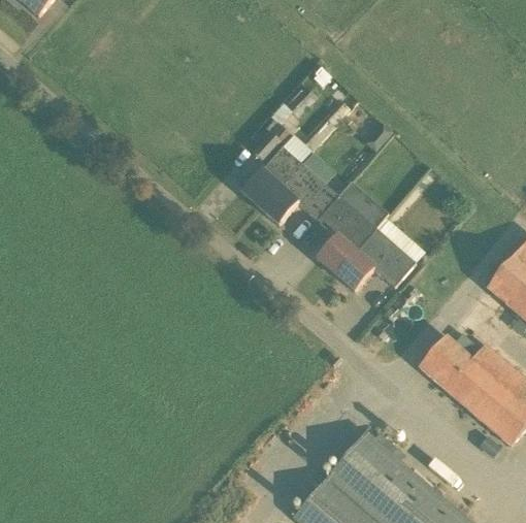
[(21,0),(37,14),(50,0),(21,0)]
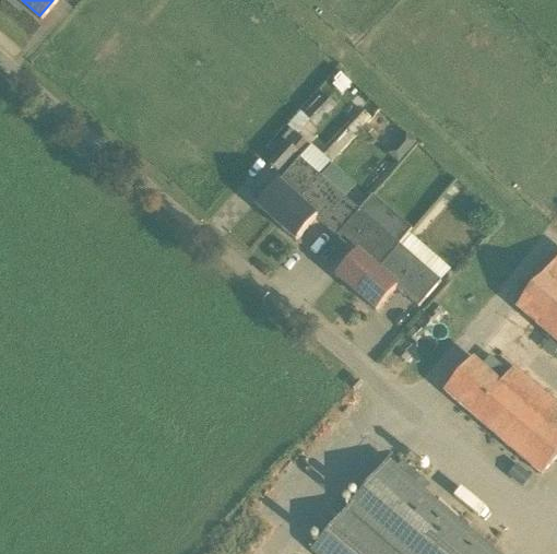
[(358,90),(352,97),(363,106),(332,142),(339,148),(376,105),(359,89),(358,90)]
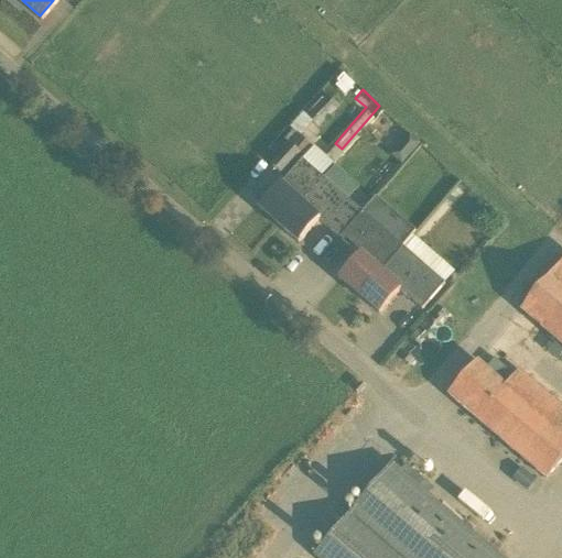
[(325,91),(305,112),(317,121),(336,101),(325,91)]
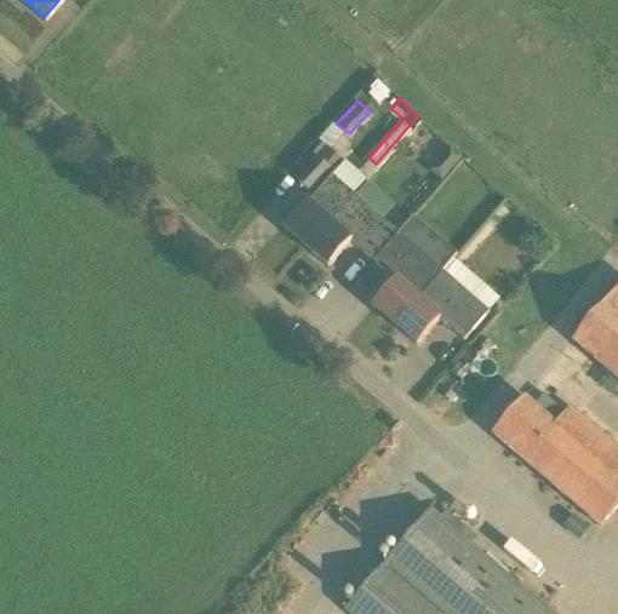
[(436,133),(421,150),(429,158),(445,141),(436,133)]
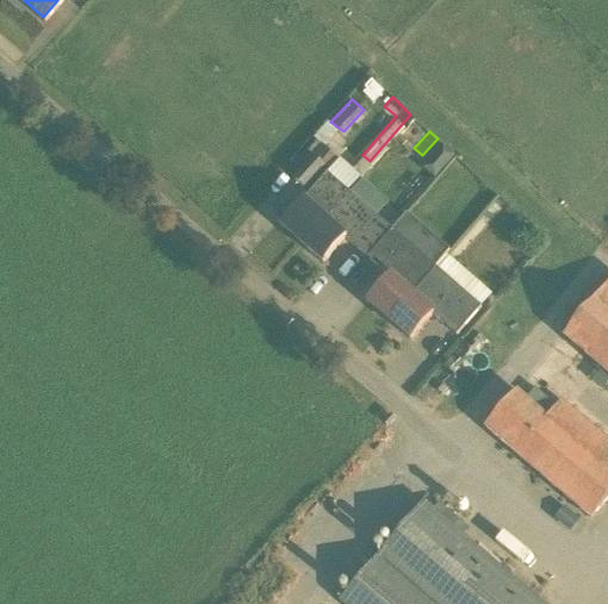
[(333,149),(321,138),(291,170),(302,182),(333,149)]
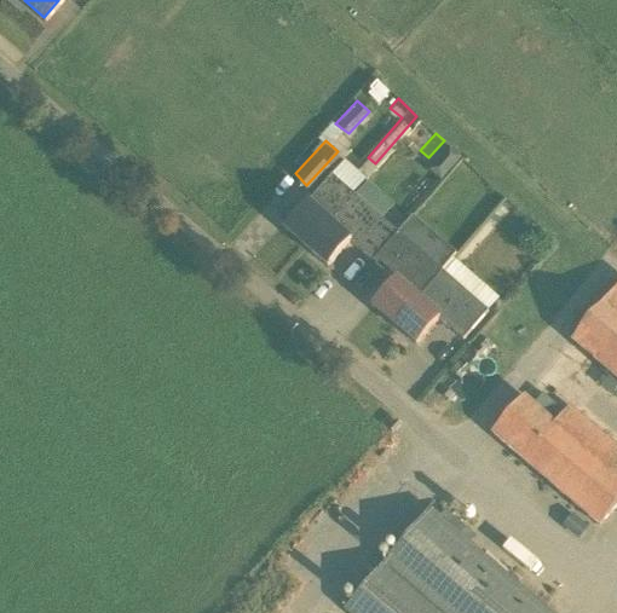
[(448,143),(433,158),(444,168),(459,152),(448,143)]
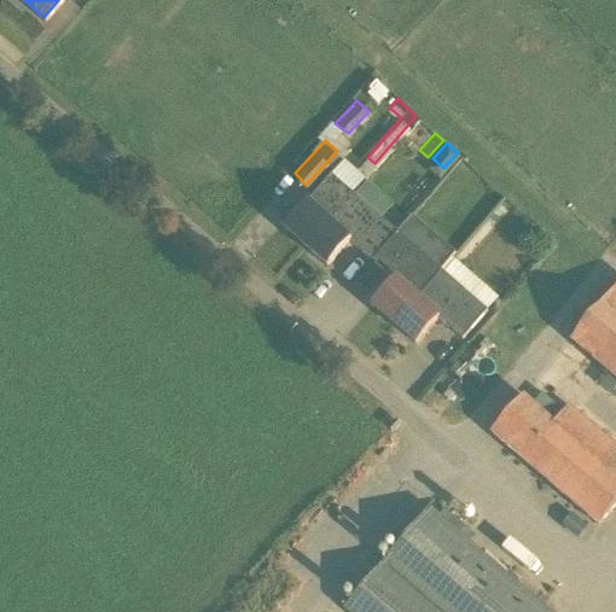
[(330,170),(306,198),(304,197),(282,223),(303,243),(352,190),(330,170)]
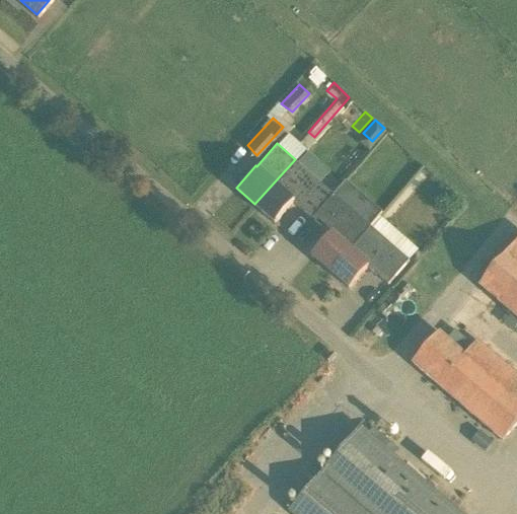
[(295,159),(254,204),(273,220),(292,199),(310,215),(331,191),(295,159)]
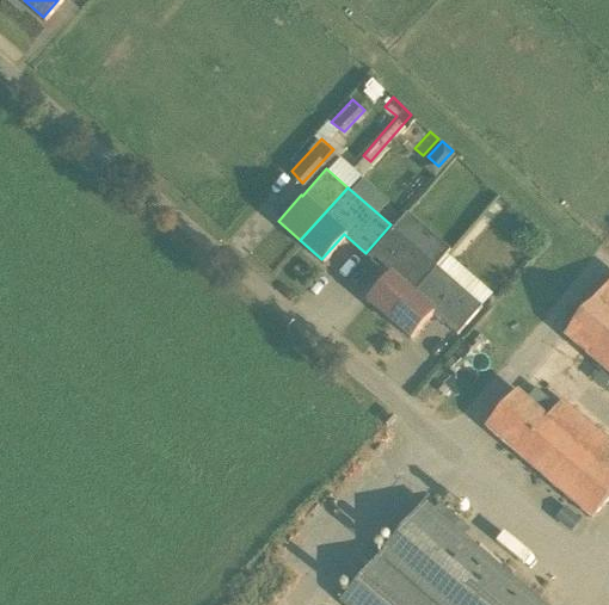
[(367,297),(388,316),(435,263),(391,224),(365,253),(388,272),(367,297)]
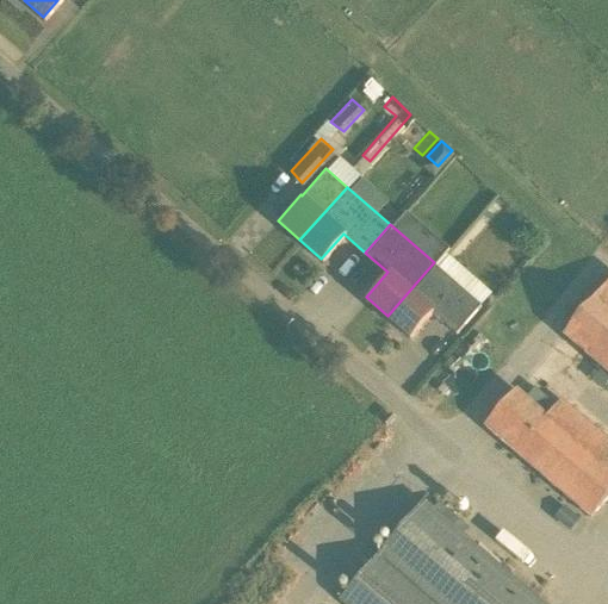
[(479,303),(434,262),(388,316),(409,335),(430,310),(454,331),(479,303)]
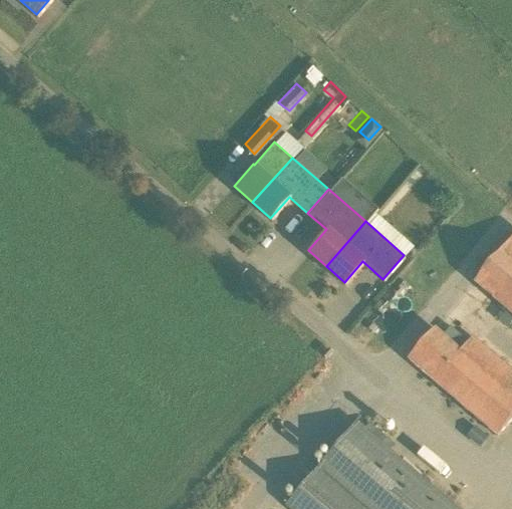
[(511,312),(511,233),(473,279),(511,312)]
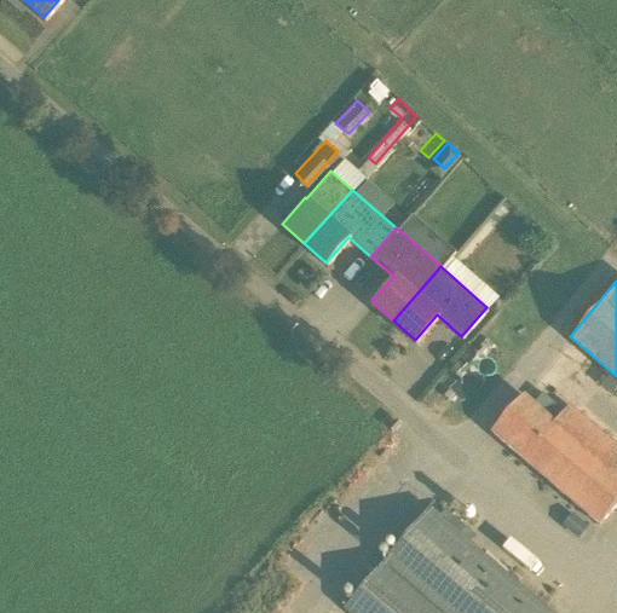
[(548,416),(522,392),(490,428),(598,521),(616,498),(616,446),(563,399),(548,416)]
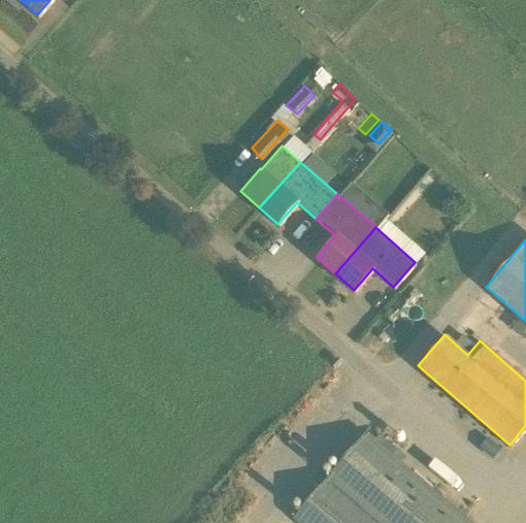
[(292,516),(300,522),(472,522),(365,430),(292,516)]
